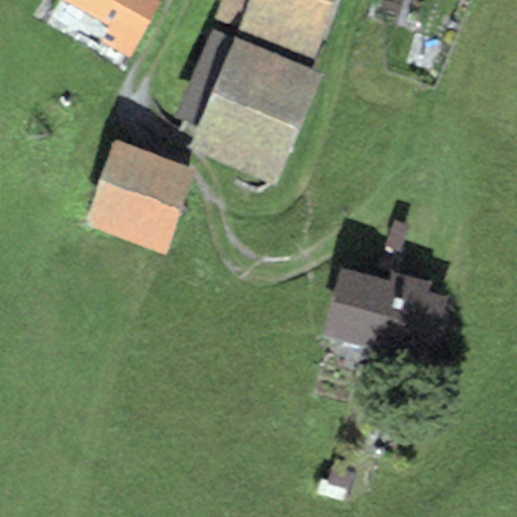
[(161,2),(157,0),(62,0),(109,26),(100,42),(129,59),(161,2)]
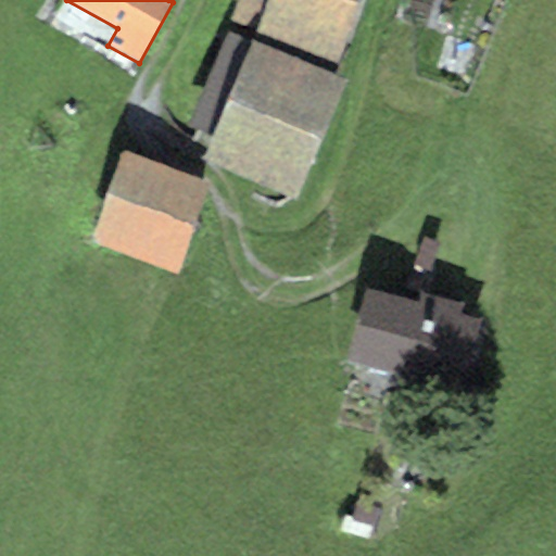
[(236,0),(229,20),(256,29),(254,36),(335,66),(358,0),(236,0)]
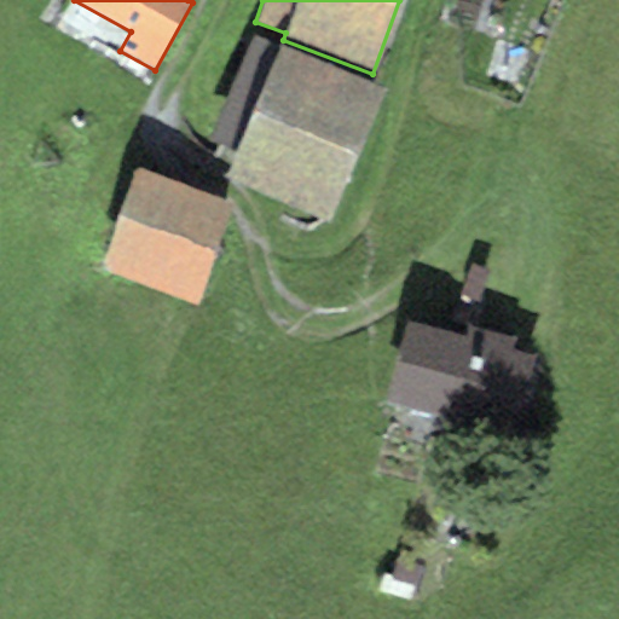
[(385,88),(253,35),(209,139),(236,150),(225,175),(330,219),(385,88)]
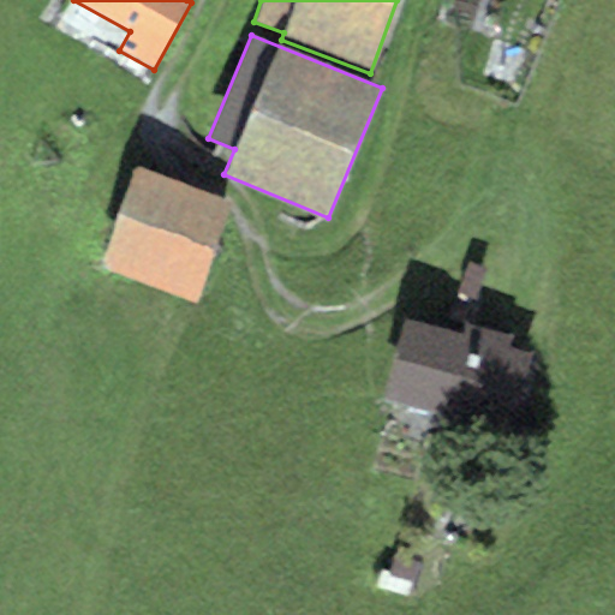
[(232,202),(135,166),(97,267),(196,303),(232,202)]
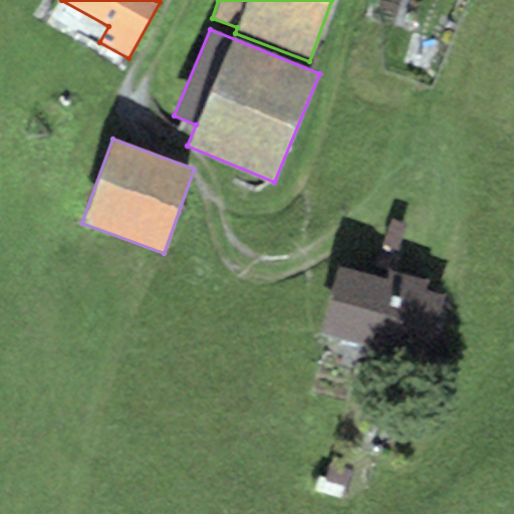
[(388,278),(338,264),(318,331),(425,361),(444,295),(426,289),(429,280),(390,269),(388,278)]
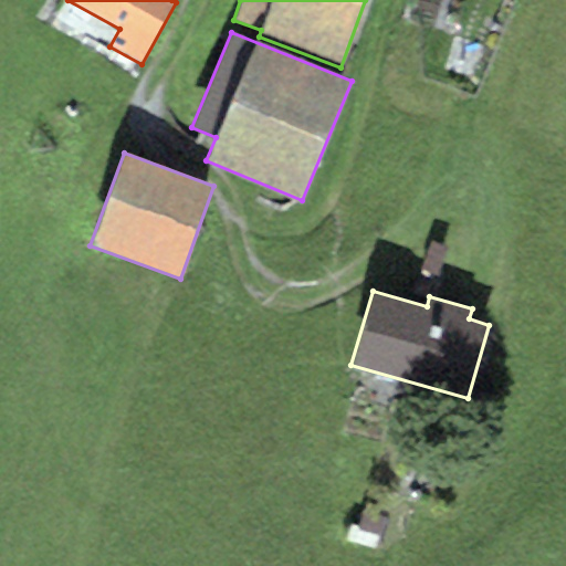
All buildings are outlined.
